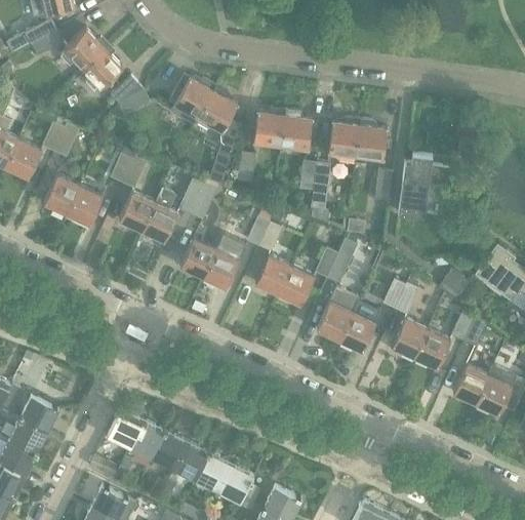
[(30,0),(35,20),(75,10),(72,0),(30,0)]
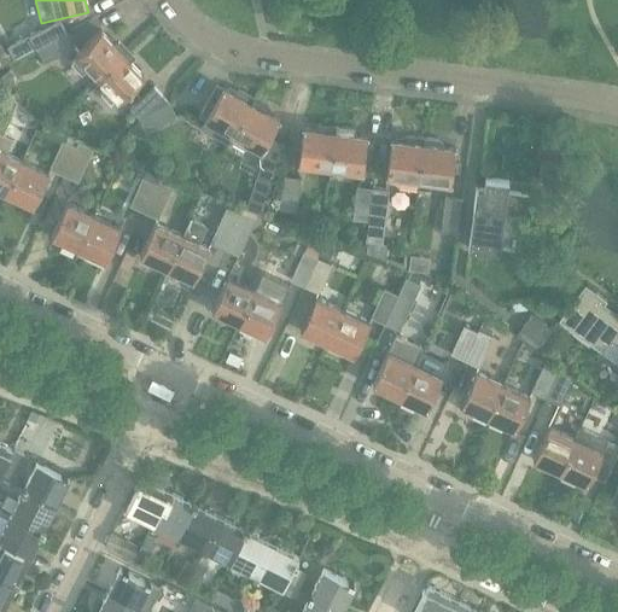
[(15,68),(36,56),(66,40),(59,27),(9,54),(15,68)]
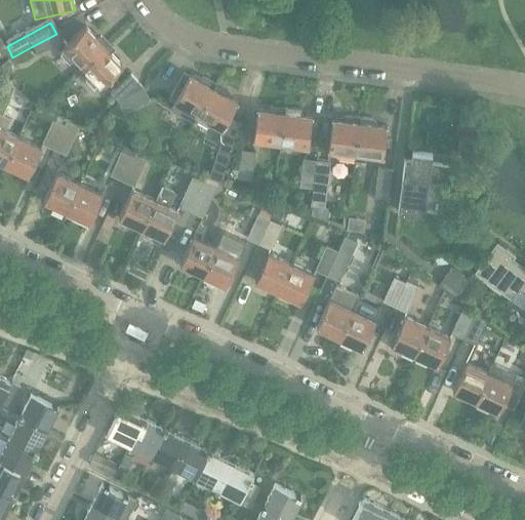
[(82,72),(104,51),(108,48),(101,41),(97,44),(86,32),(65,52),(82,72)]
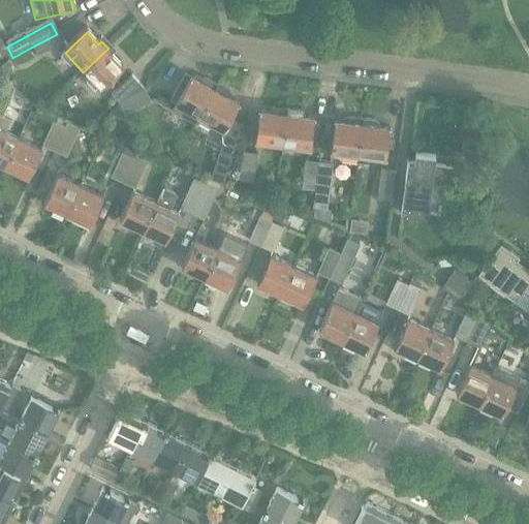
[(57,34),(31,48),(37,59),(63,45),(57,34)]
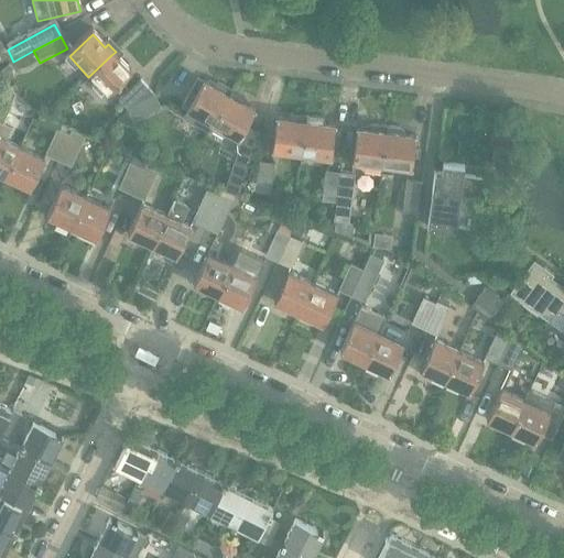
[(116,52),(111,55),(88,77),(108,98),(131,76),(119,63),(122,59),(116,52)]
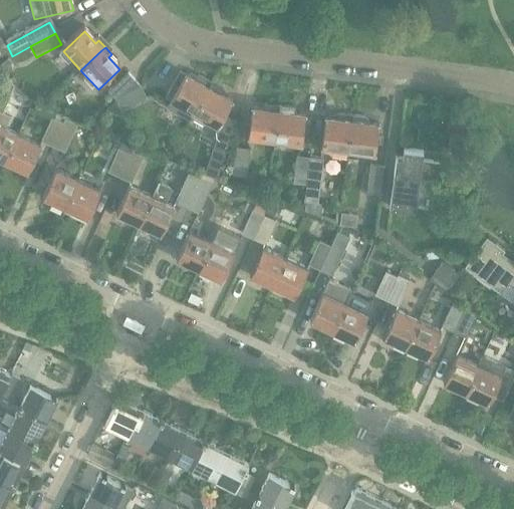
[(194,118),(211,87),(198,80),(196,84),(181,76),(166,102),(171,105),(167,112),(190,125),(194,118)]
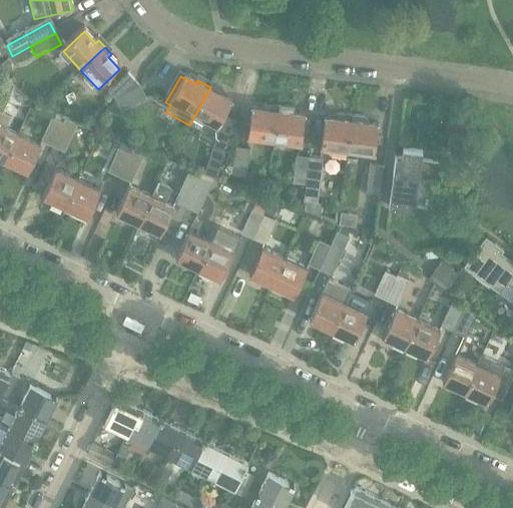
[(108,97),(114,104),(140,91),(127,78),(108,97)]
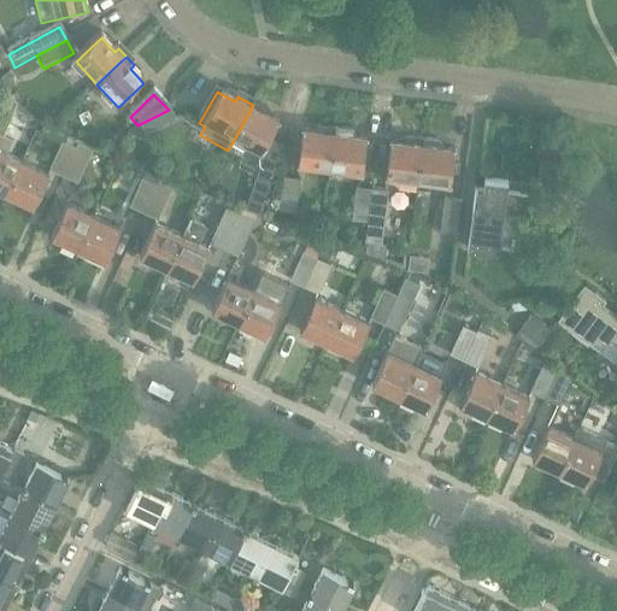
[(269,115),(253,105),(233,142),(262,158),(278,127),(266,119),(269,115)]
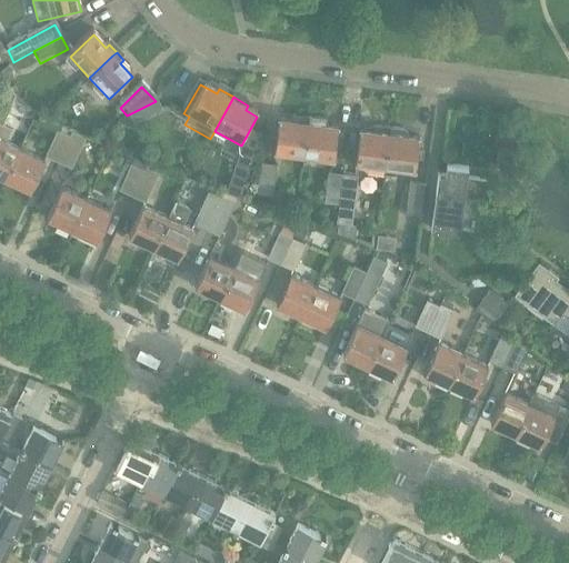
[(162,114),(156,101),(127,116),(133,129),(162,114)]
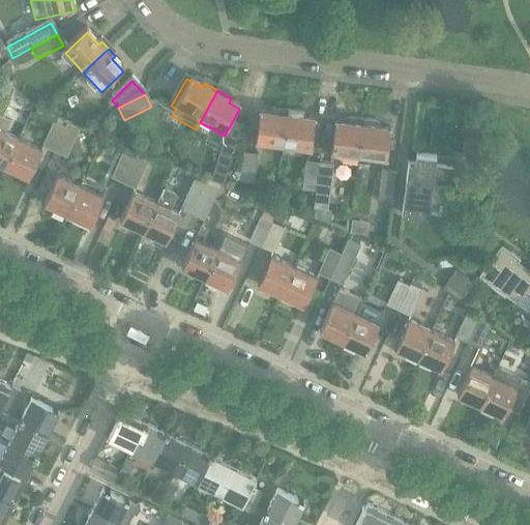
[(0,169),(5,172),(18,144),(5,138),(10,126),(1,122),(9,106),(0,101),(0,169)]
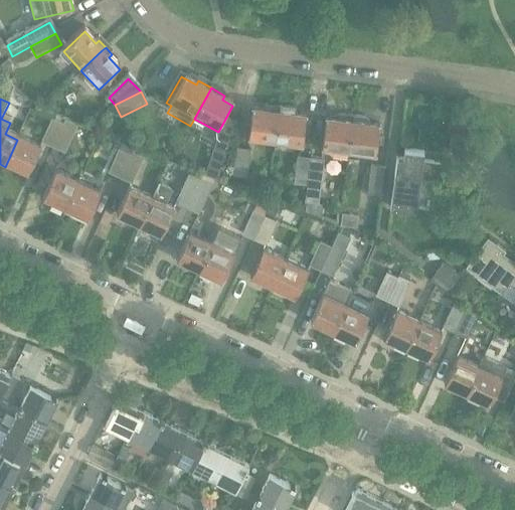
[(275,146),(280,112),(265,110),(264,114),(252,113),(248,142),(275,146)]
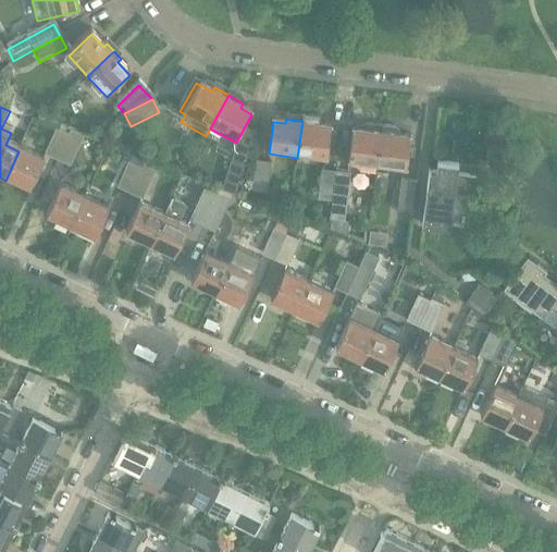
[(319,123),(302,121),(297,158),(325,161),(330,130),(318,127),(319,123)]
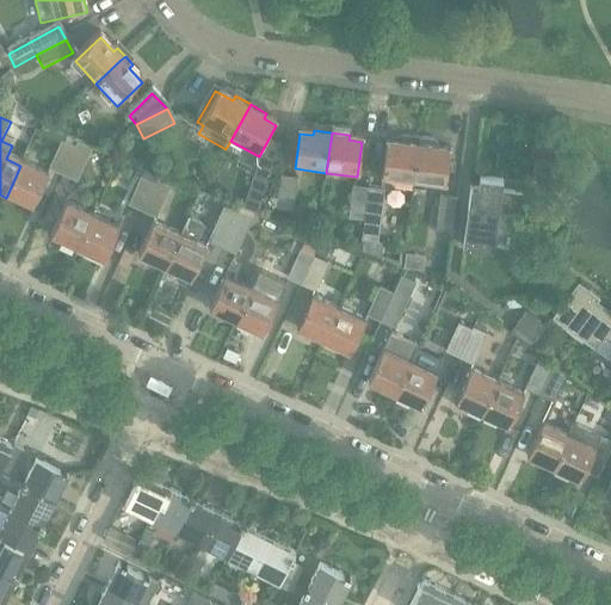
[(414,184),(420,143),(402,141),(401,147),(387,144),(382,180),(414,184)]
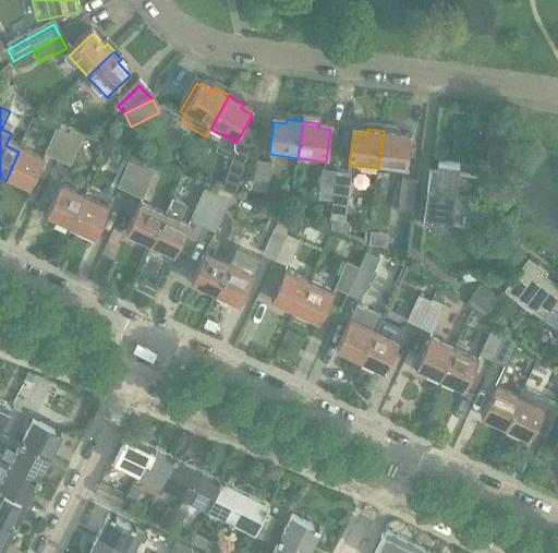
[(400,133),(384,131),(378,168),(407,172),(411,140),(399,139),(400,133)]
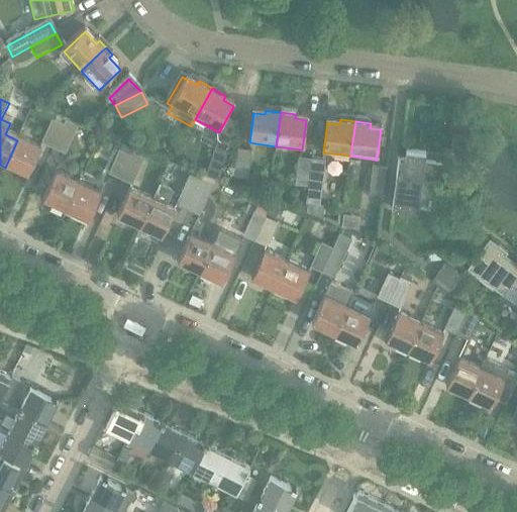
[(42,147),(54,152),(65,129),(53,124),(42,147)]
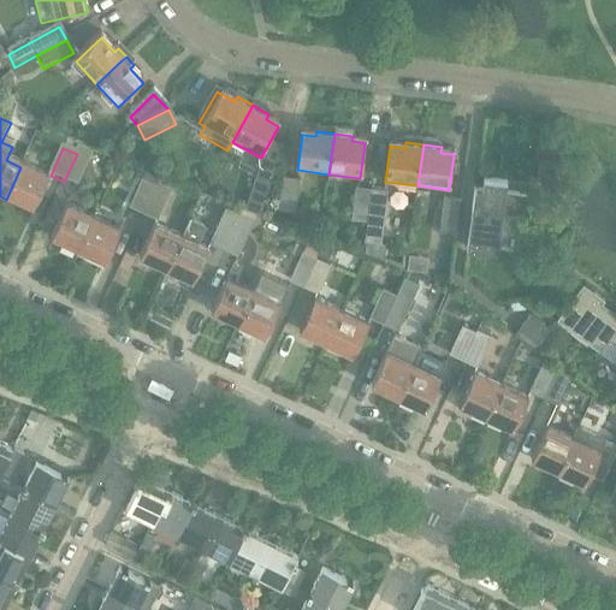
[(78,150),(77,154),(64,182),(77,188),(92,158),(78,150)]
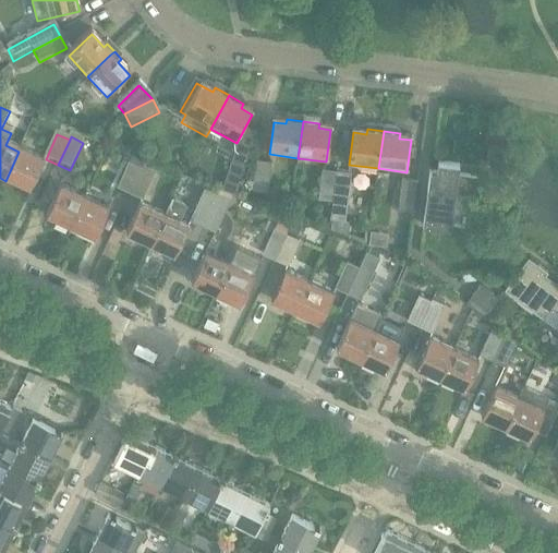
[(44,164),(19,152),(5,181),(31,193),(44,164)]
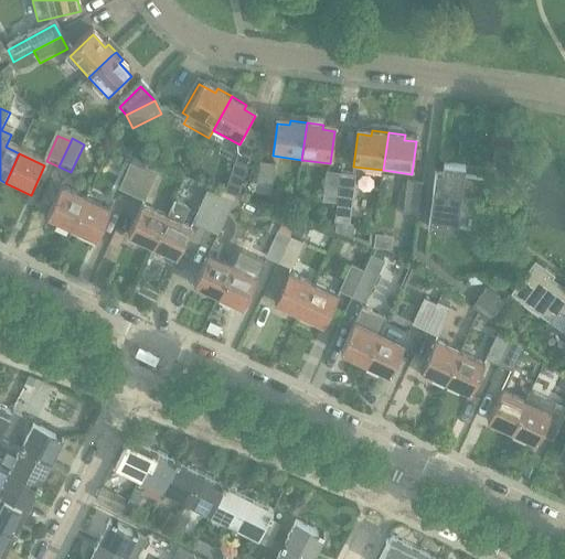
[(274,170),(259,168),(256,197),(270,200),(274,170)]
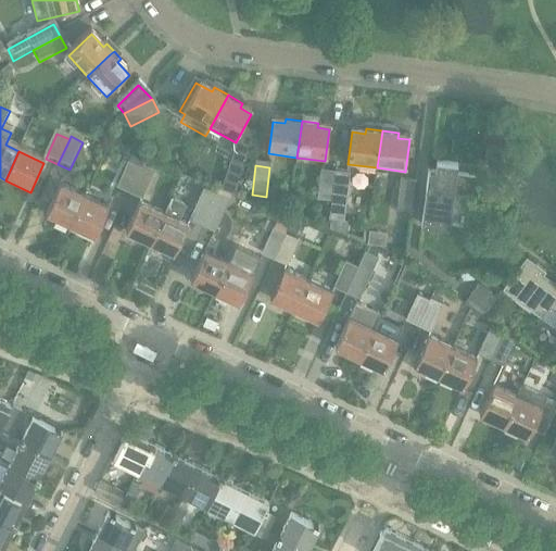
[(436,176),(429,175),(422,229),(450,233),(455,197),(474,199),(476,182),(457,179),(458,170),(437,166),(436,176)]
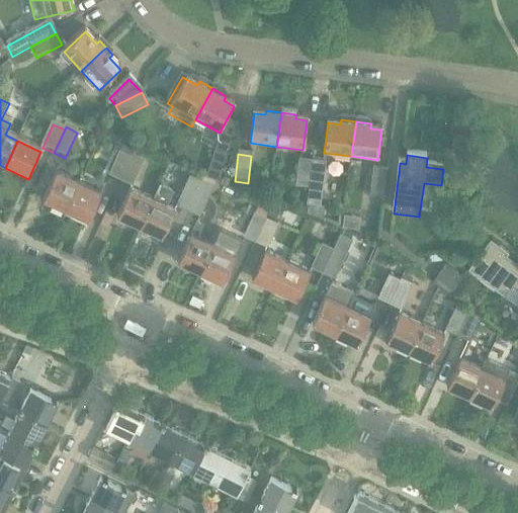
[(109,179),(120,184),(131,161),(119,156),(109,179)]
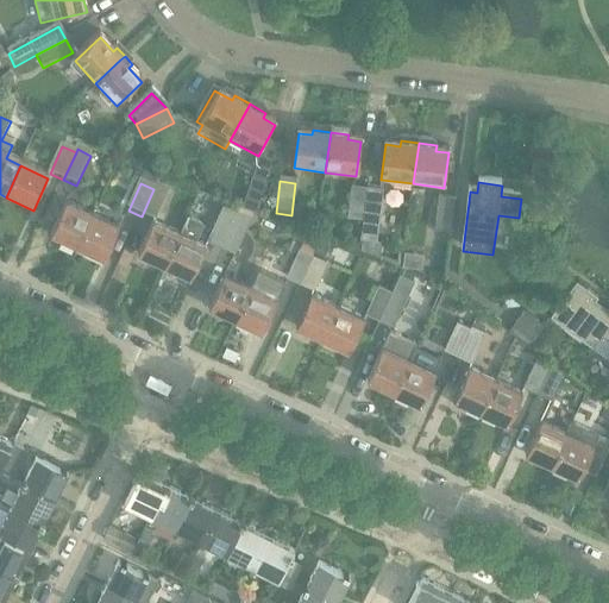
[(168,196),(154,189),(142,217),(155,223),(168,196)]
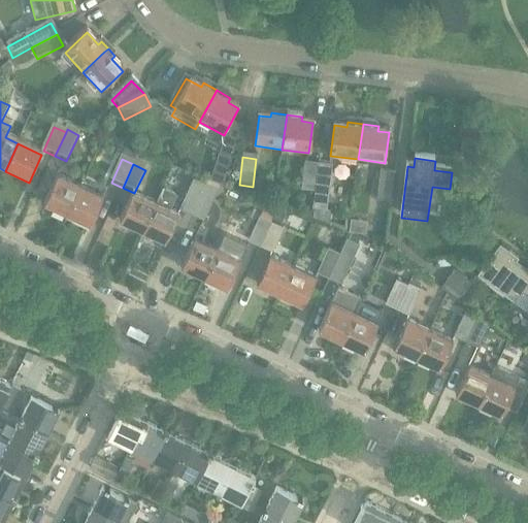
[(319,167),(305,165),(301,193),(315,195),(319,167)]
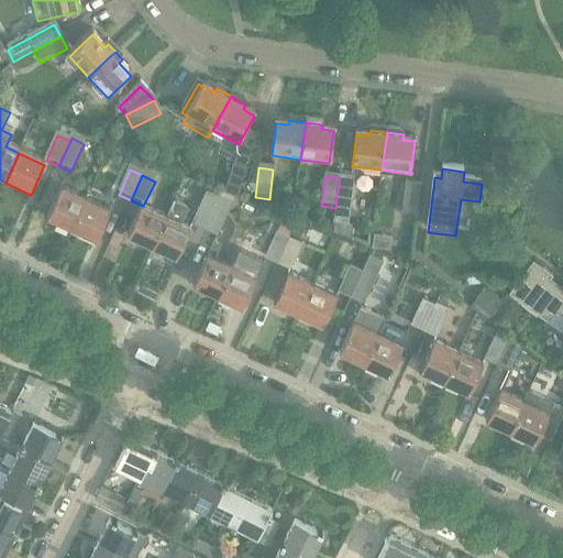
[(348,230),(354,181),(340,178),(335,208),(333,228),(348,230)]
